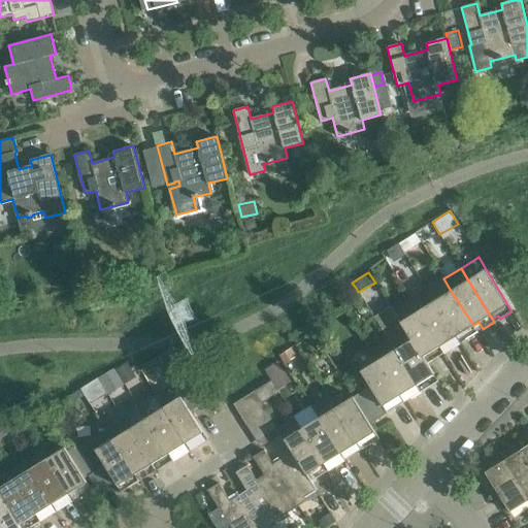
[(473,325),(451,291),(434,301),(456,335),(462,332),(466,339),(477,332),(473,325)]
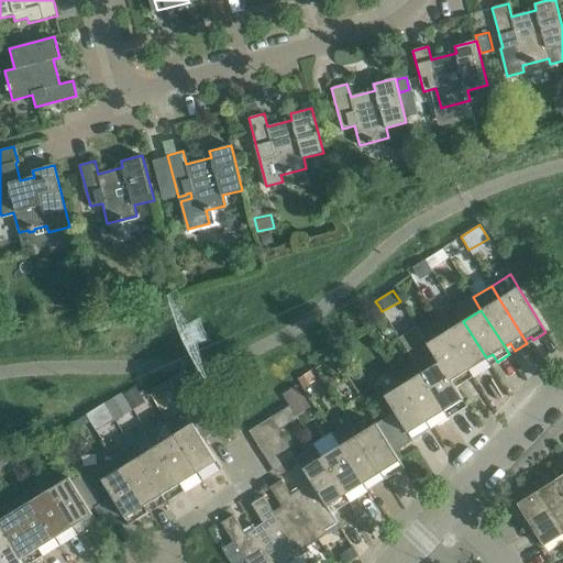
[(463,321),(445,332),(468,368),(474,365),(479,373),(492,365),(486,357),(463,321)]
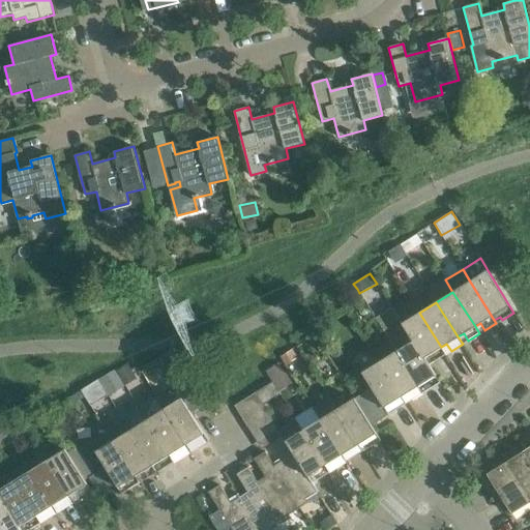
[(445,354),(441,347),(419,313),(402,324),(405,330),(412,342),(413,341),(423,358),(424,357),(430,354),(434,361),(445,354)]
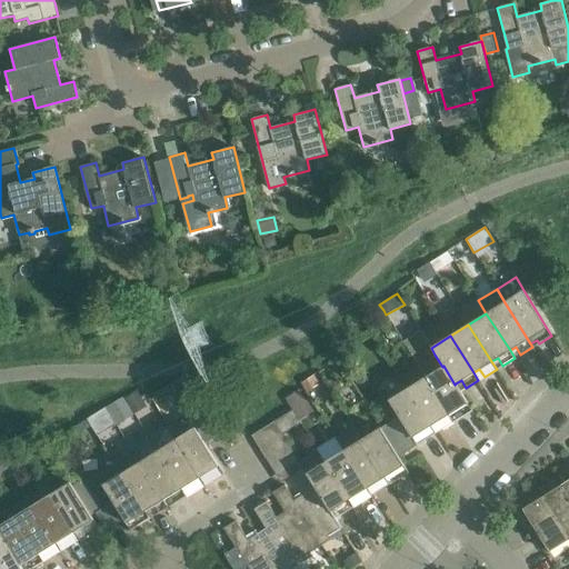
[(418,366),(417,366),(425,378),(452,422),(453,421),(449,415),(455,410),(459,418),(471,410),(467,403),(468,402),(456,383),(455,385),(443,366),(442,367),(435,355),(418,366)]
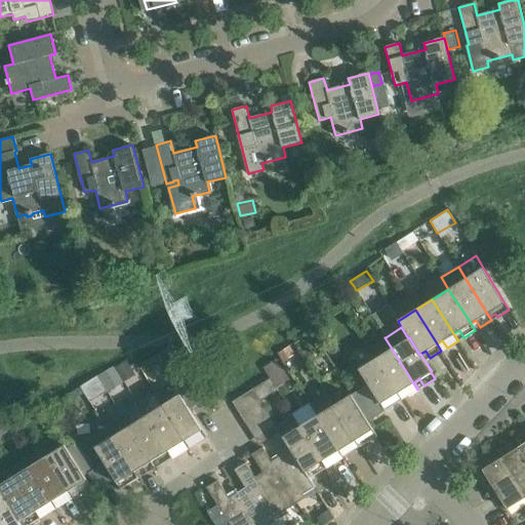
[(289,347),(278,354),(283,362),(294,356),(289,347)]
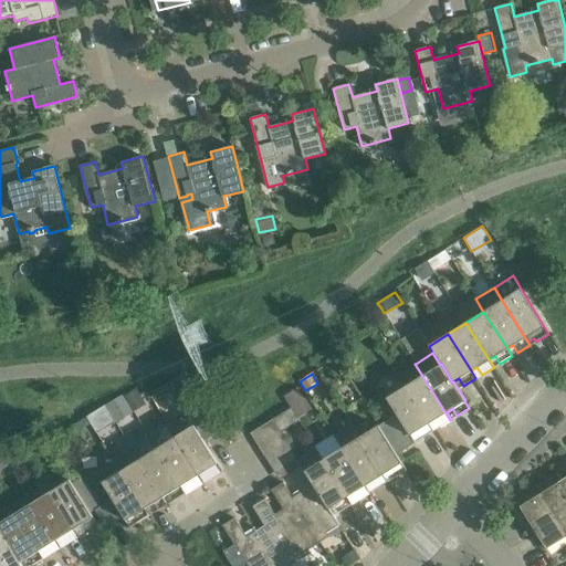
[(439,427),(450,420),(422,376),(405,386),(432,431),(433,431),(429,423),(435,419),(439,427)]
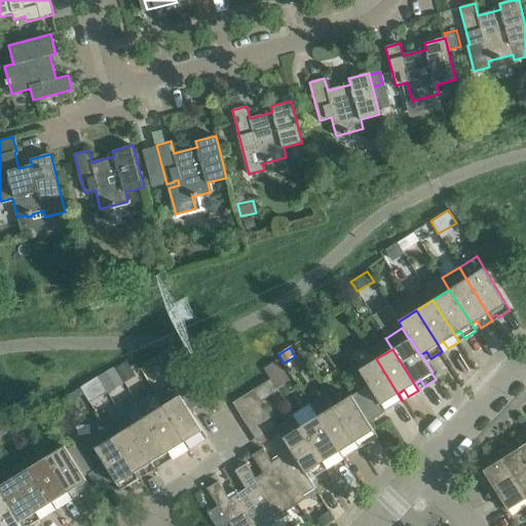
[(176,355),(161,364),(167,375),(182,366),(176,355)]
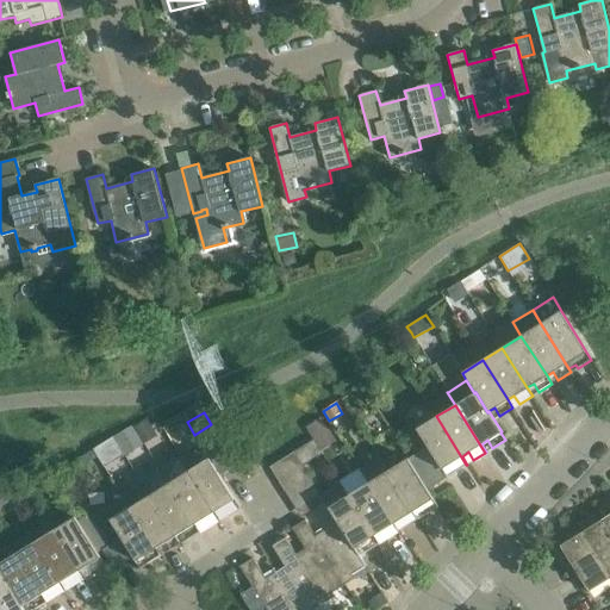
[(409,458),(428,489),(466,465),(436,416),(416,429),(427,447),(409,458)]
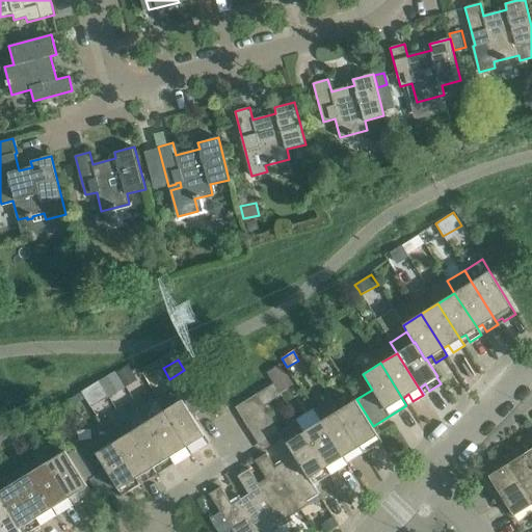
[(281,366),(268,373),(273,382),(286,375),(281,366)]
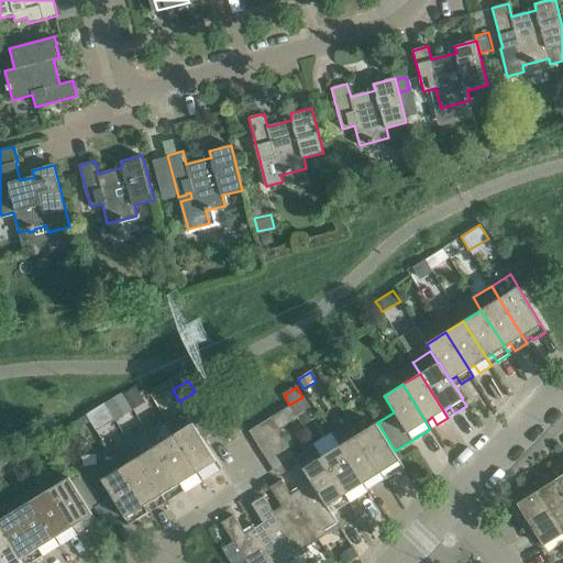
[(124,395),(131,406),(142,398),(136,388),(124,395)]
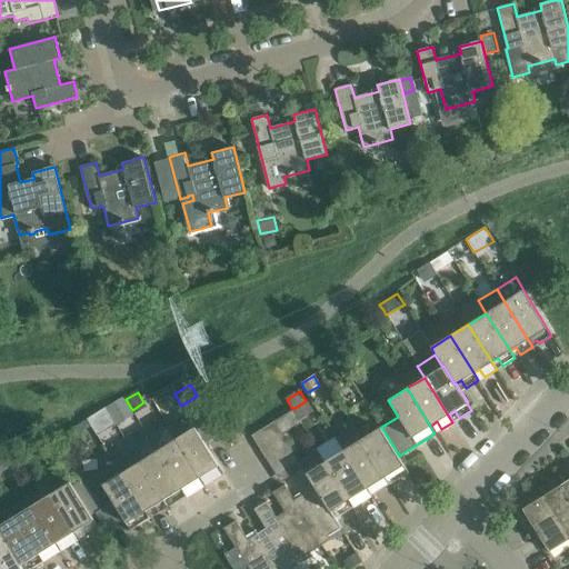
[(122,397),(106,407),(116,422),(132,411),(122,397)]
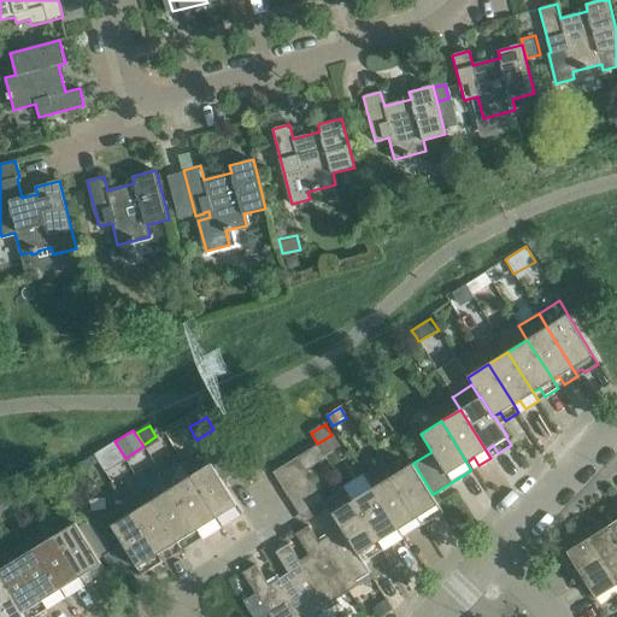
[(115,441),(95,453),(106,472),(127,460),(115,441)]
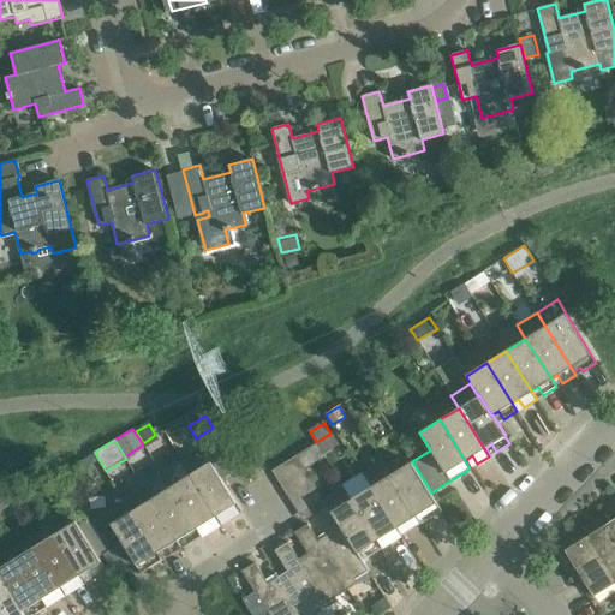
[(236,503),(237,502),(222,479),(238,469),(220,440),(183,463),(191,475),(190,475),(221,524),(242,511),(236,503)]
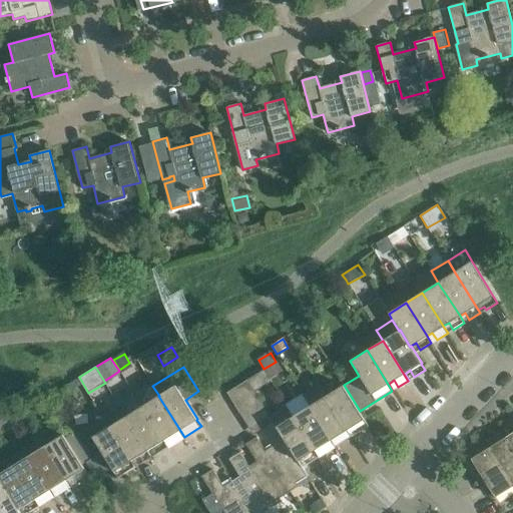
[(264,369),(226,393),(233,403),(254,392),(272,381),(264,369)]
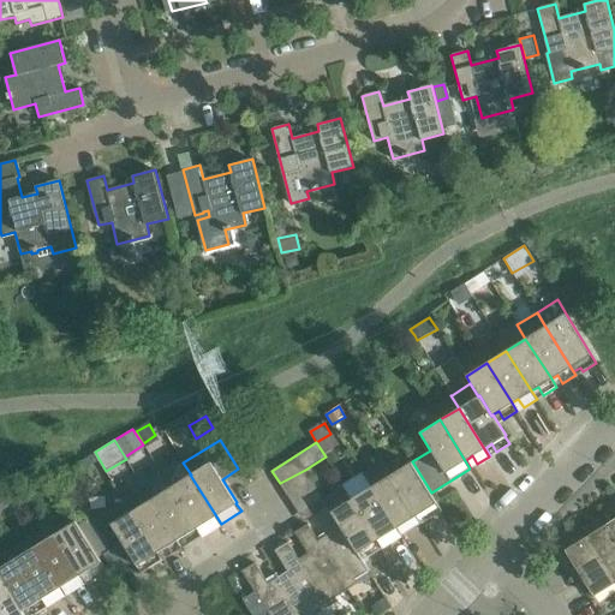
[(382,460),(362,472),(364,476),(371,487),(401,536),(396,527),(404,523),(408,531),(422,524),(390,475),(383,464),(382,460)]
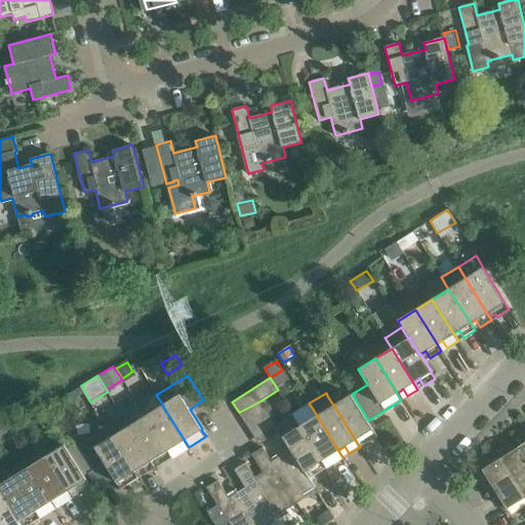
[(352,394),(333,405),(360,447),(360,446),(356,440),(361,436),(365,443),(376,436),(372,429),(373,429),(368,420),(352,394)]
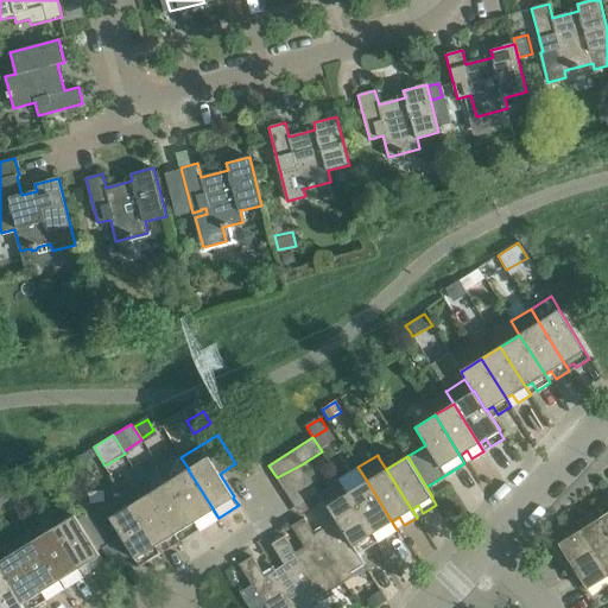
[(43,463),(31,472),(38,483),(50,475),(49,474),(43,463)]
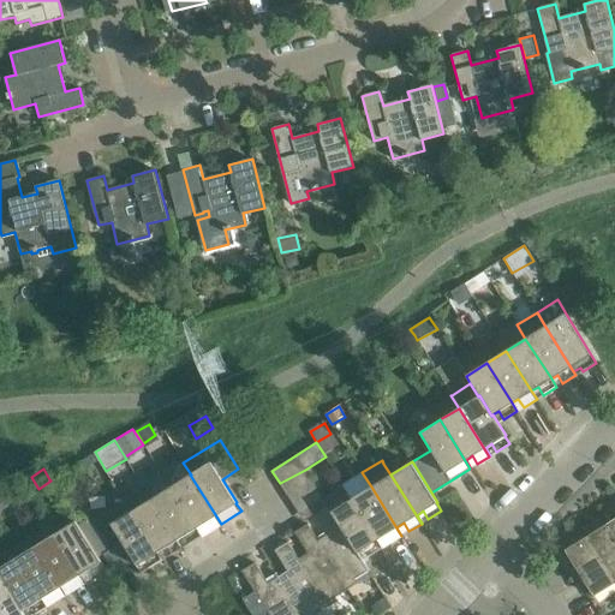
[(312,481),(305,470),(280,483),(287,496),(312,481)]
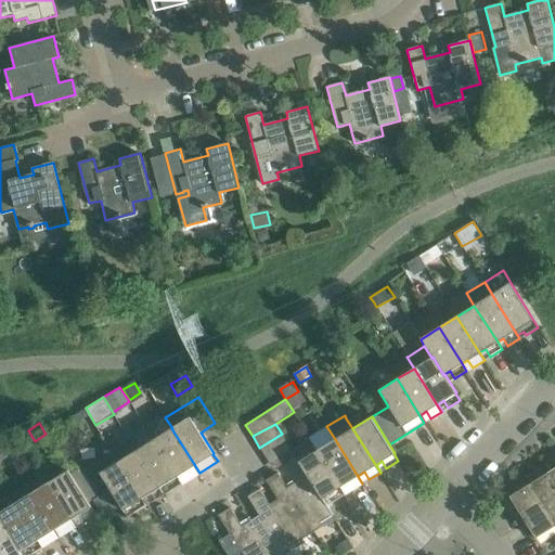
[(154,439),(182,483),(178,476),(183,473),(188,479),(199,473),(171,428),(154,439)]
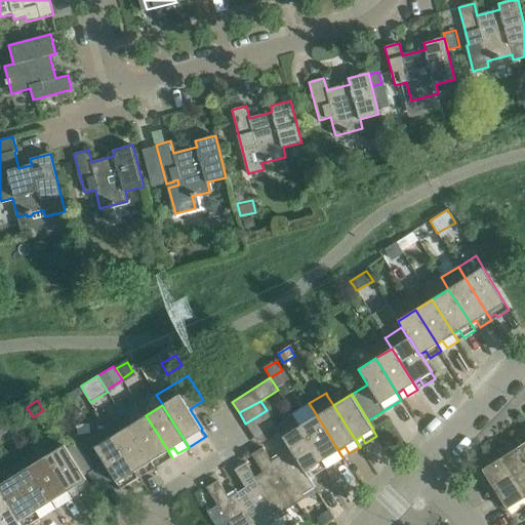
[(273,420),(267,410),(245,423),(252,434),(273,420)]
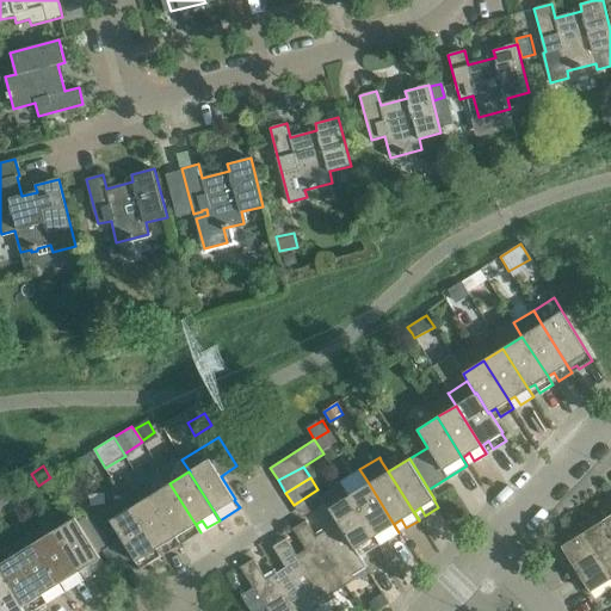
[(150,497),(180,544),(181,544),(176,536),(183,532),(187,541),(201,532),(170,483),(150,497)]
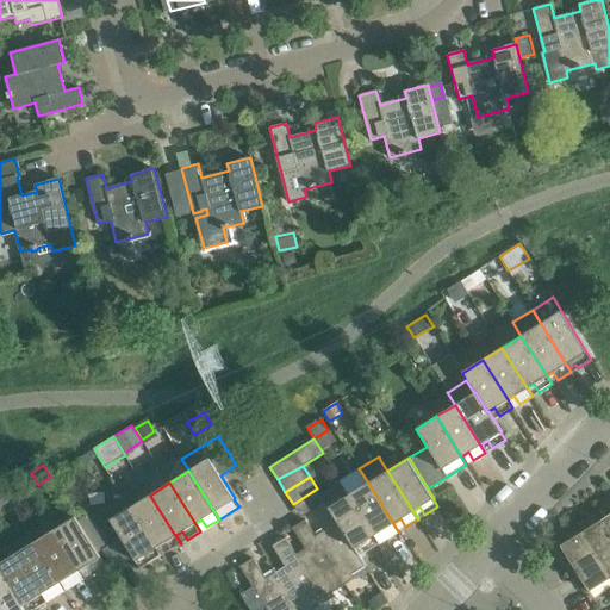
[(386,539),(398,531),(368,483),(349,496),(379,543),(380,543),(374,535),(381,531),(386,539)]
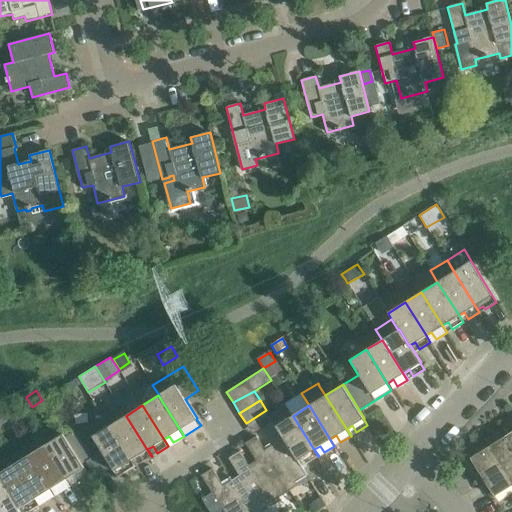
[(110,426),(135,466),(131,459),(136,456),(141,463),(151,456),(126,416),(110,426)]
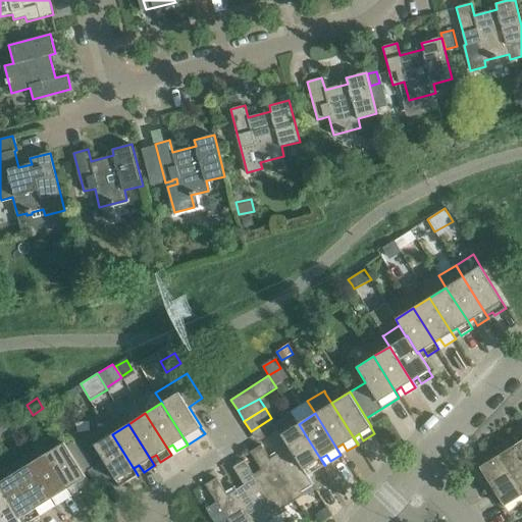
[(324,465),(299,424),(282,433),(304,468),(303,469),(307,475),(324,465)]
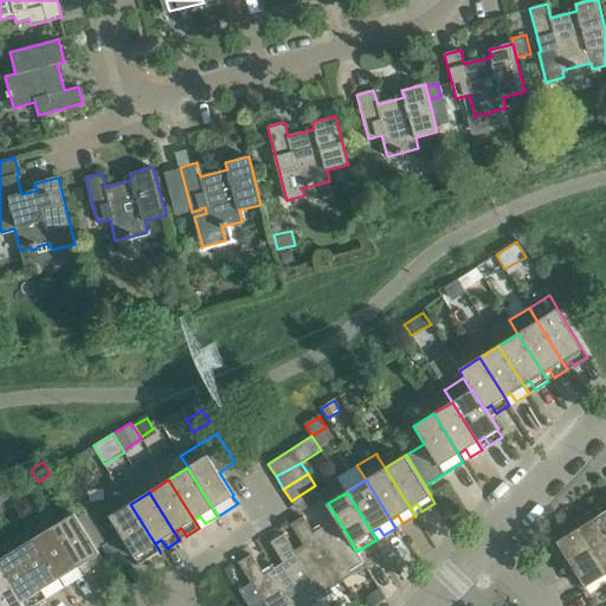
[(96,527),(86,533),(97,548),(102,546),(113,565),(133,553),(140,565),(142,563),(141,561),(146,558),(147,560),(160,552),(130,504),(123,494),(103,507),(121,534),(107,542),(96,527)]
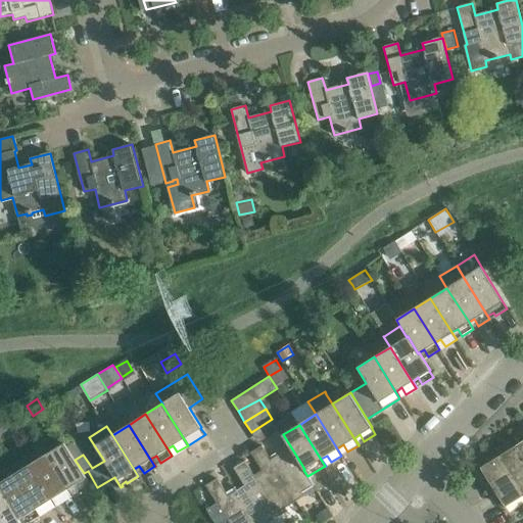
[(262,445),(260,445),(295,501),(304,495),(301,492),(314,485),(307,476),(303,470),(304,469),(283,434),(282,435),(279,430),(267,437),(278,455),(271,460),(262,445)]
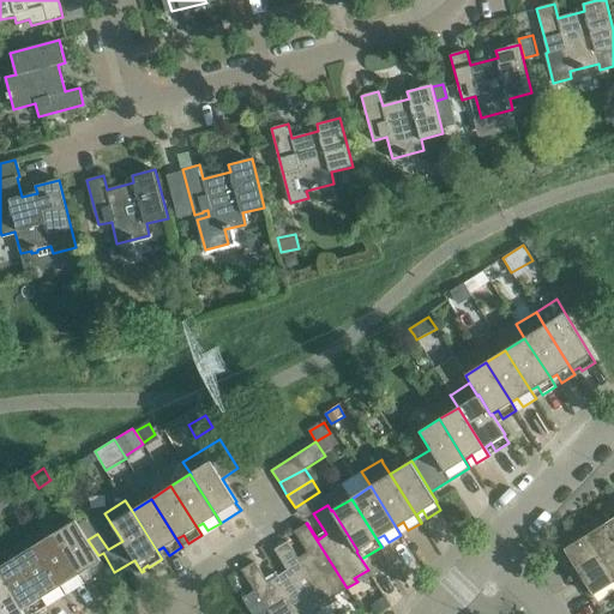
[(55,533),(85,582),(86,581),(82,573),(88,569),(92,577),(106,569),(101,561),(101,560),(98,555),(79,524),(76,521),(55,533)]
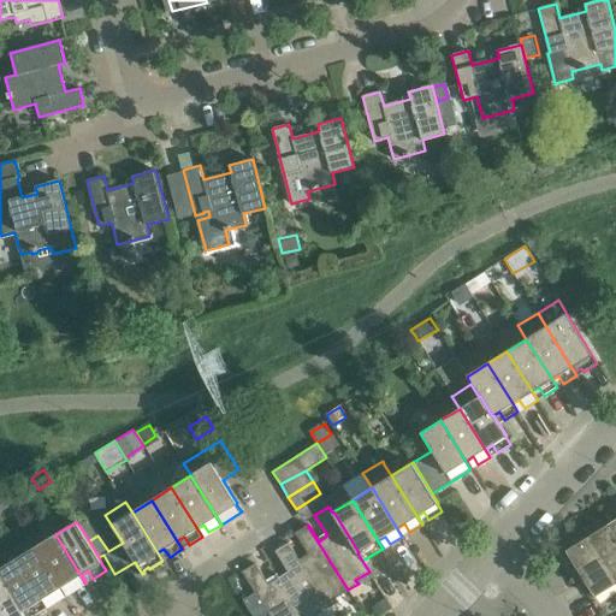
[(602,529),(587,538),(615,584),(615,582),(615,538),(608,525),(605,522),(599,526),(602,529)]
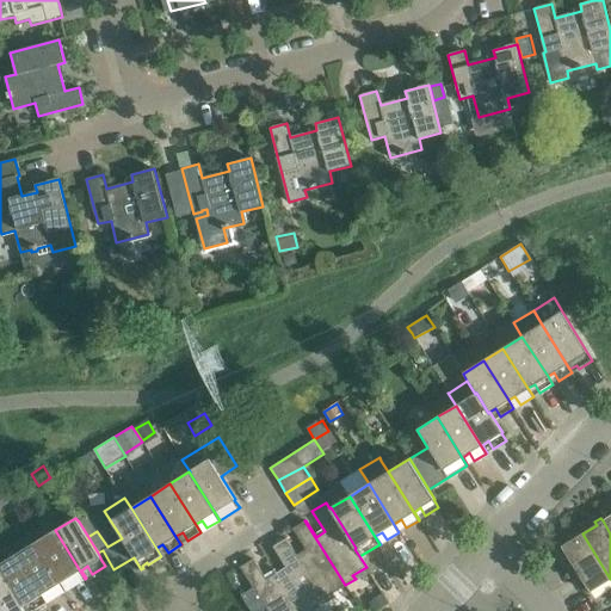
[(285,538),(326,603),(335,597),(333,593),(345,585),(304,520),(292,529),(306,549),(296,555),(285,538)]
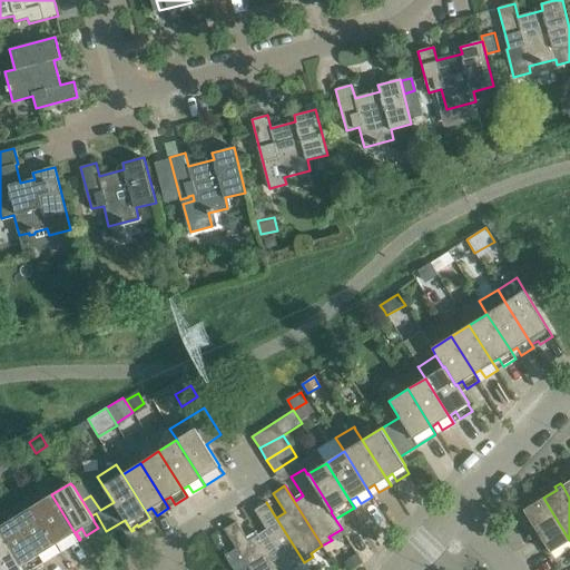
[(33,507),(61,551),(62,551),(57,543),(64,540),(68,547),(79,540),(51,494),(33,507)]
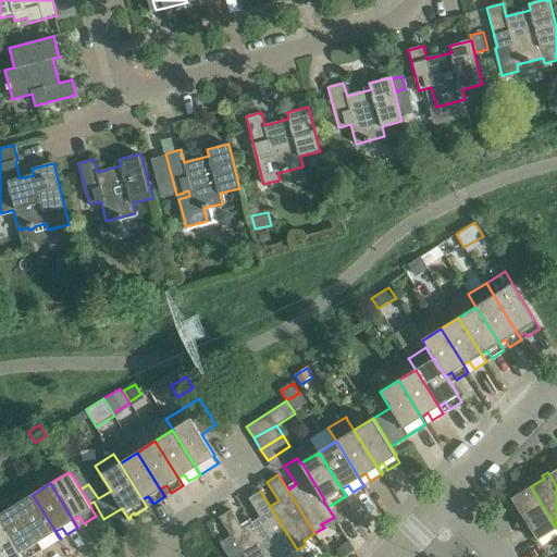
[(536,540),(556,528),(531,486),(530,487),(529,484),(523,487),(524,491),(511,498),(536,540)]
